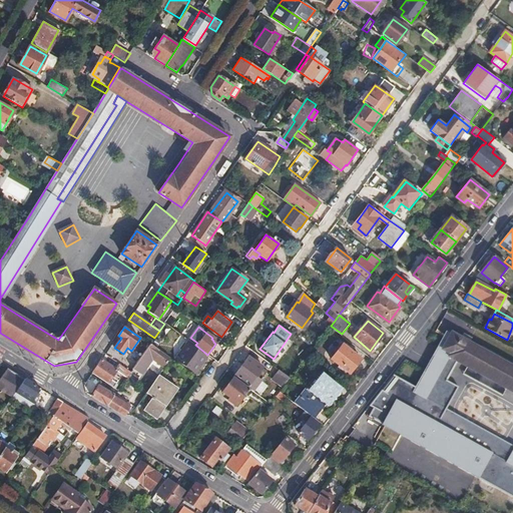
[(512,367),(451,334),(445,331),(442,337),(425,369),(415,388),(394,377),(384,394),(380,392),(371,407),(374,409),(367,420),(383,429),(375,443),(393,452),(401,438),(512,498),(512,448),(444,411),(457,388),(445,382),(455,364),(465,370),(505,391),(512,394),(512,367)]
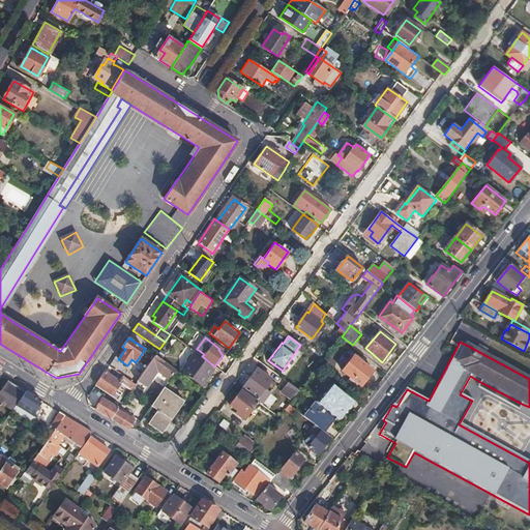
[(155,355),(154,355),(137,381),(146,387),(157,371),(170,379),(176,370),(155,355)]
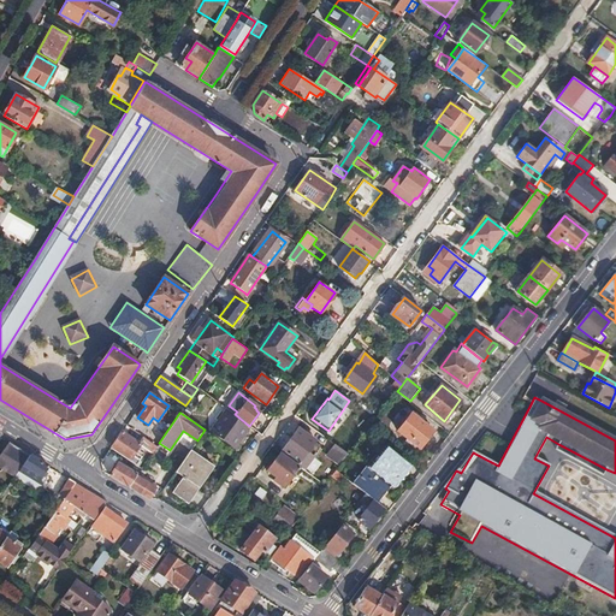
[(224,413),(212,431),(234,446),(247,430),(224,413)]
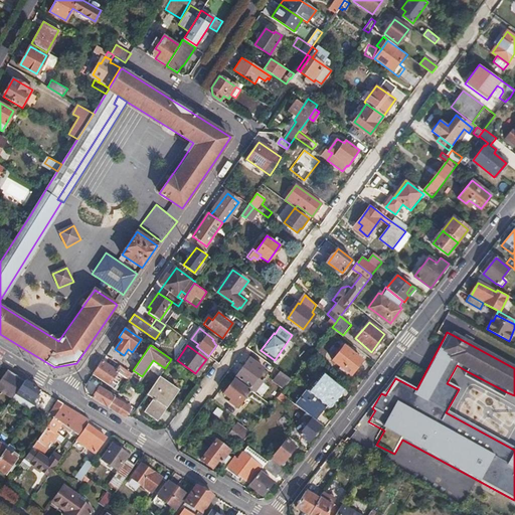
[(345,345),(333,360),(351,375),(363,359),(345,345)]
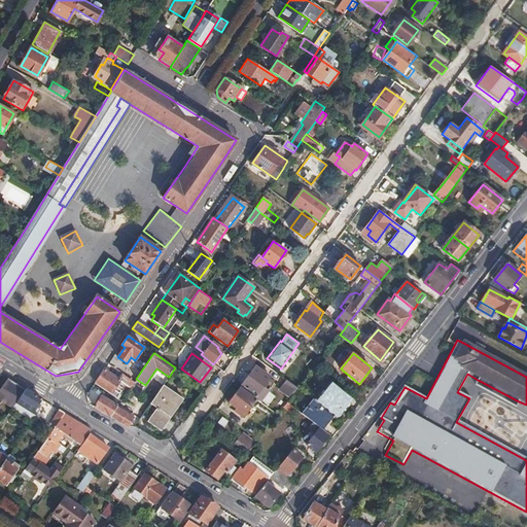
[(256,366),(248,377),(262,386),(270,377),(256,366)]
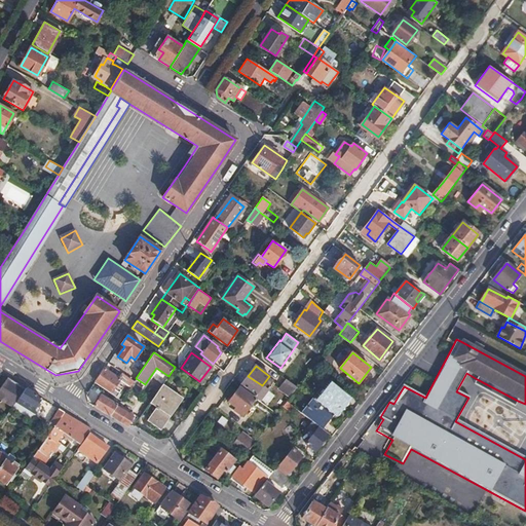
[(105,369),(96,383),(112,393),(114,389),(119,393),(121,390),(116,386),(121,379),(118,378),(105,369)]
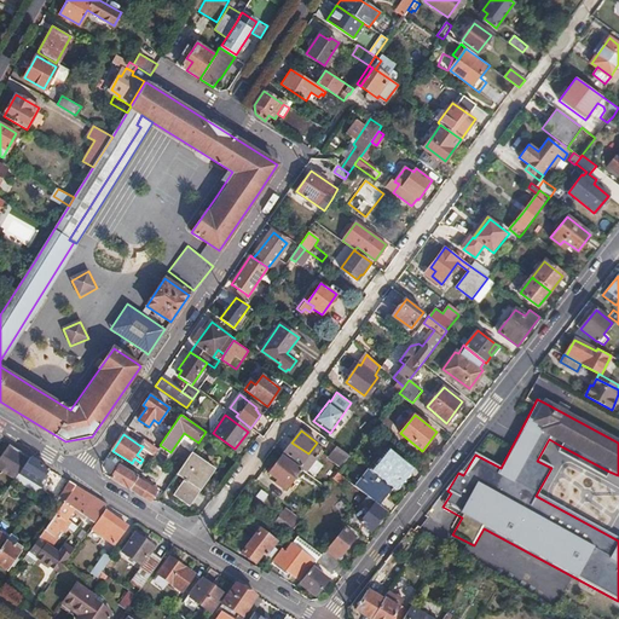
[(139,445),(143,446),(154,455),(157,449),(143,439),(139,445)]
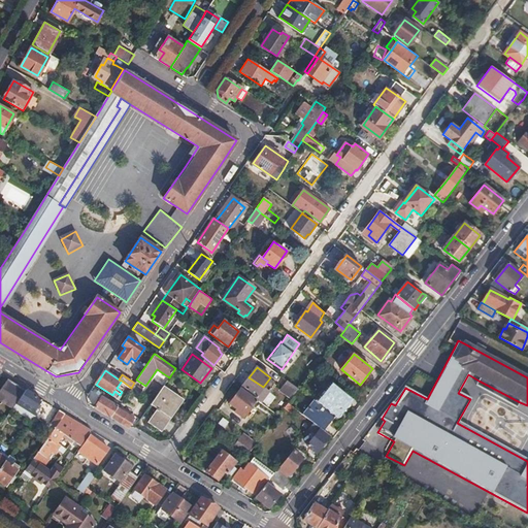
[(263,387),(249,377),(242,387),(257,397),(261,392),(266,395),(268,391),(263,387)]
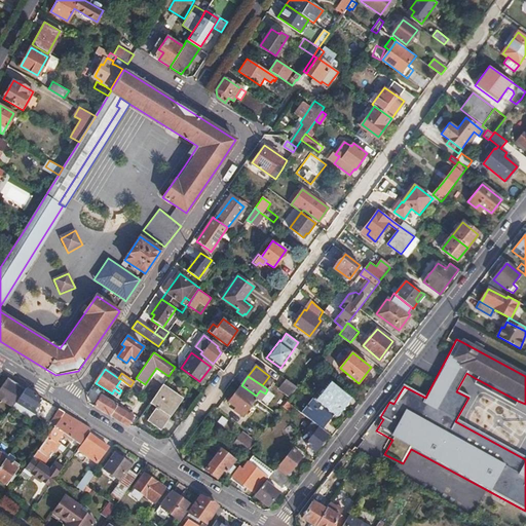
[(26,388),(8,378),(0,389),(0,398),(12,407),(15,403),(26,388)]
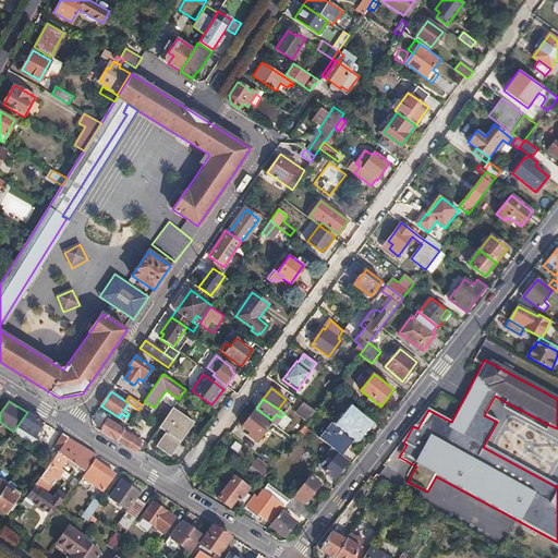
[(315,410),(303,402),(299,408),(311,416),(315,410)]
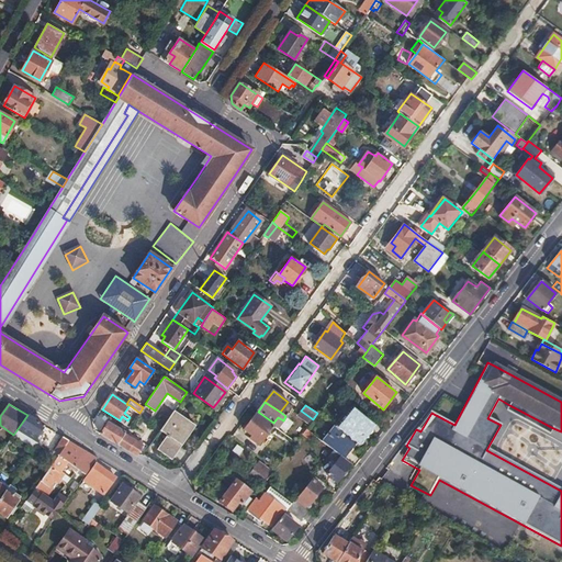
[(553,428),(509,405),(506,411),(550,434),(553,428)]
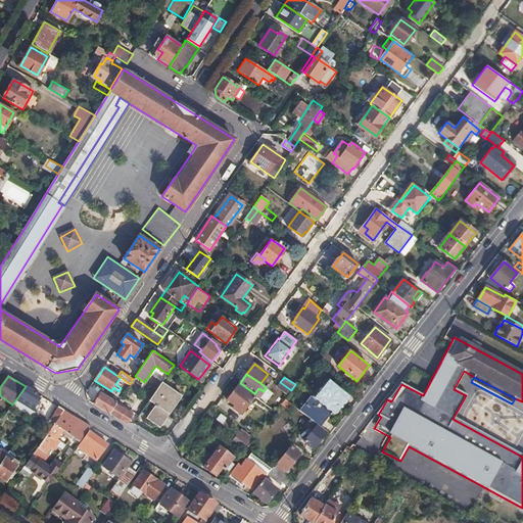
[(161,382),(149,401),(155,406),(146,419),(160,427),(182,396),(161,382)]
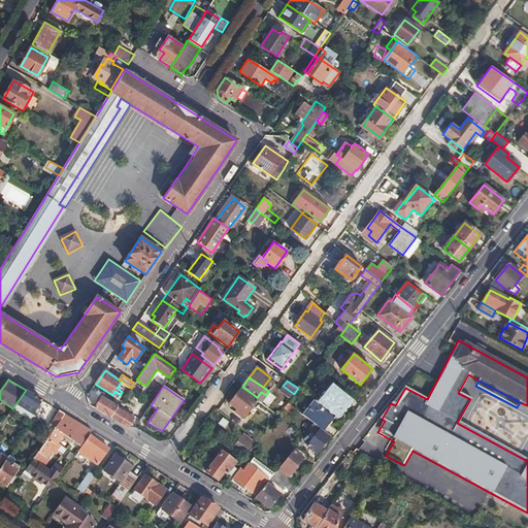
[(294,394),(283,386),(282,389),(292,396),(294,394)]
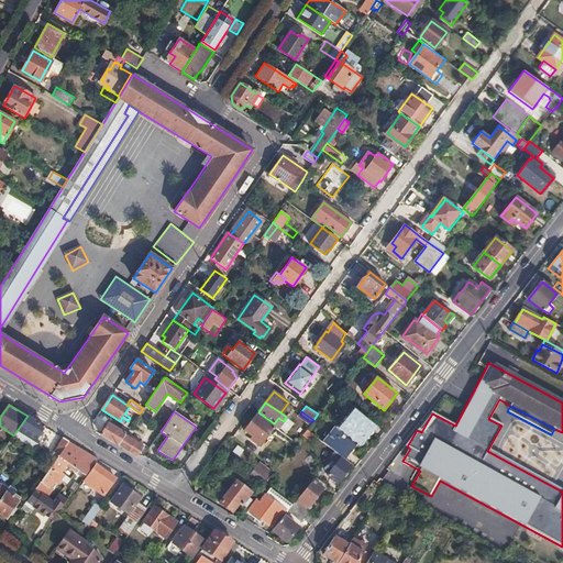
[(44,427),(28,416),(17,431),(34,442),(44,427)]
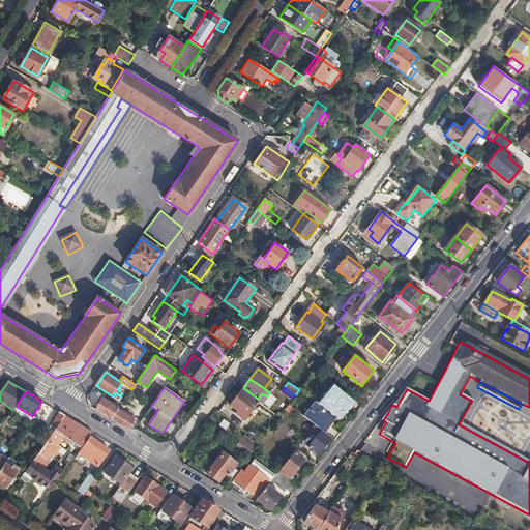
[(240,391),(230,406),(237,411),(236,413),(243,419),(256,403),(240,391)]
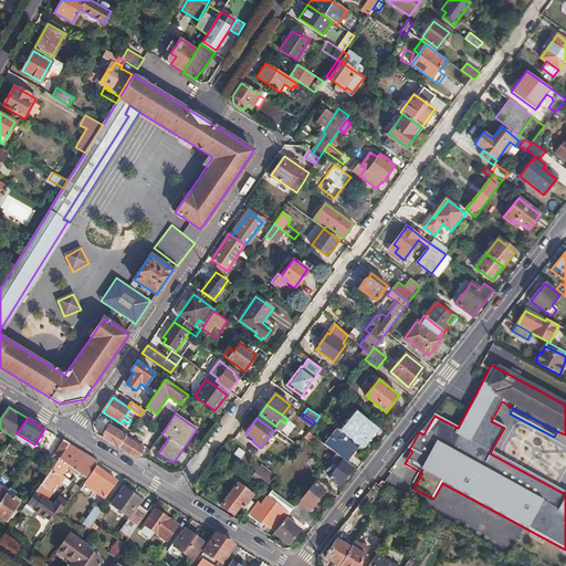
[(356,418),(343,432),(358,444),(359,446),(371,430),(356,418)]
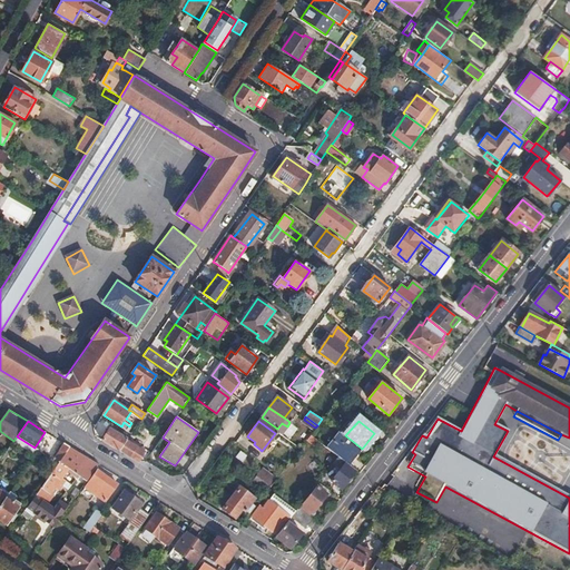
[(109,429),(102,440),(119,451),(126,440),(109,429)]
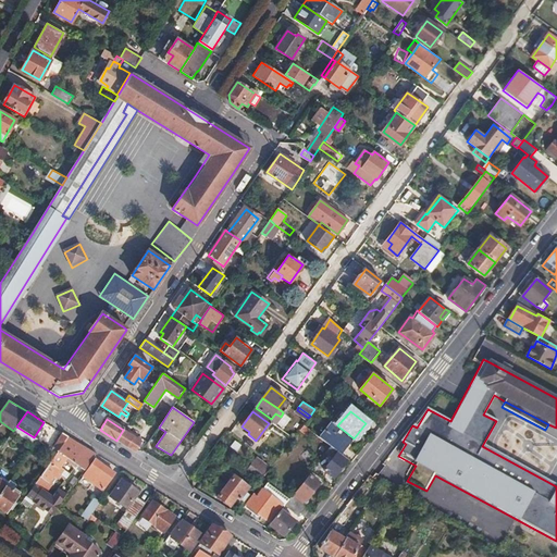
[(319,437),(330,445),(339,453),(353,437),(337,425),(331,421),(319,437)]
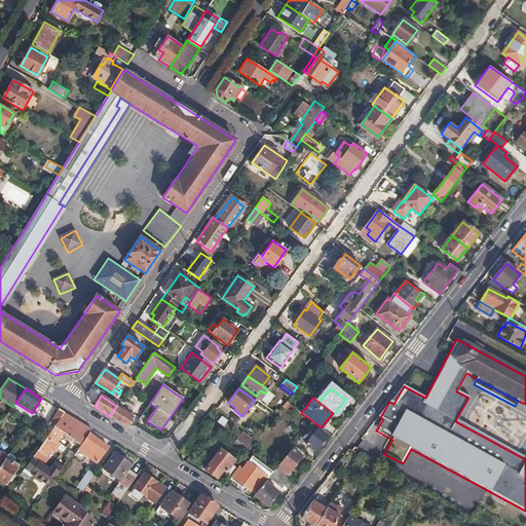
[(286,403),(283,406),(290,412),(293,407),(287,401),(286,403)]
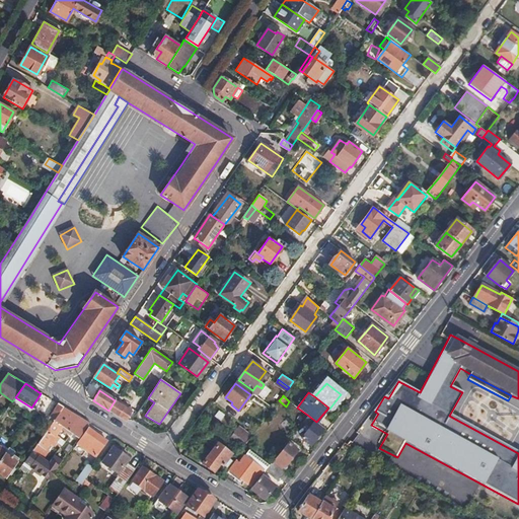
[(12,401),(12,402),(32,415),(32,414),(35,410),(31,408),(15,397),(12,401)]
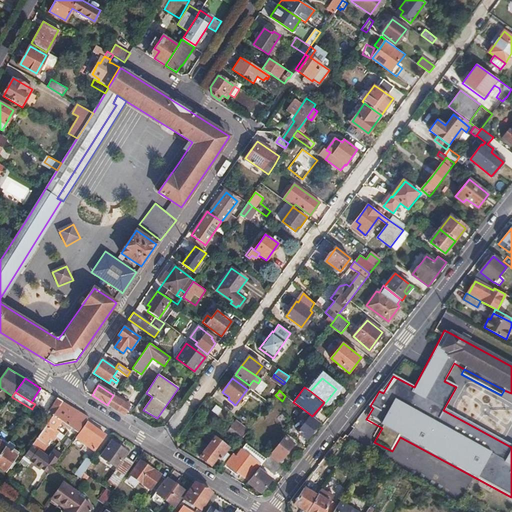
[(113,395),(107,405),(123,415),(129,406),(125,403),(126,401),(126,400),(115,393),(113,395)]
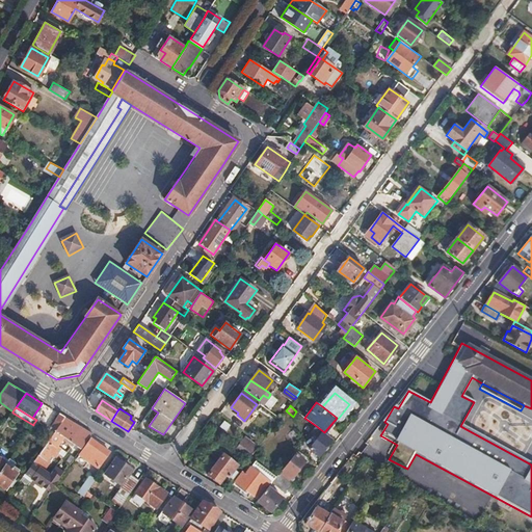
[(51,426),(56,429),(64,418),(58,414),(51,426)]
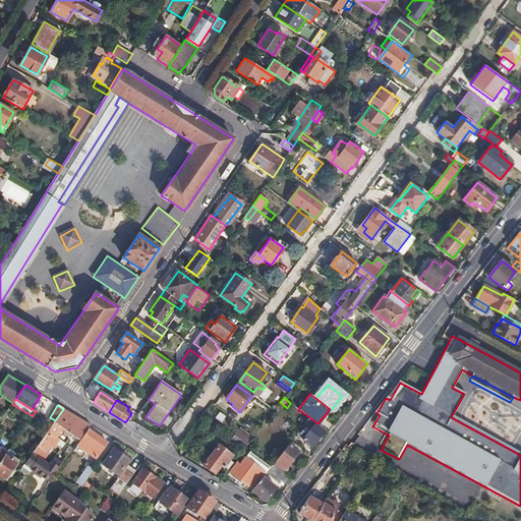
[(48,430),(33,453),(41,459),(50,446),(53,449),(58,442),(63,446),(65,444),(57,437),(62,428),(68,432),(79,440),(88,428),(90,425),(78,418),(63,409),(55,420),(48,430)]
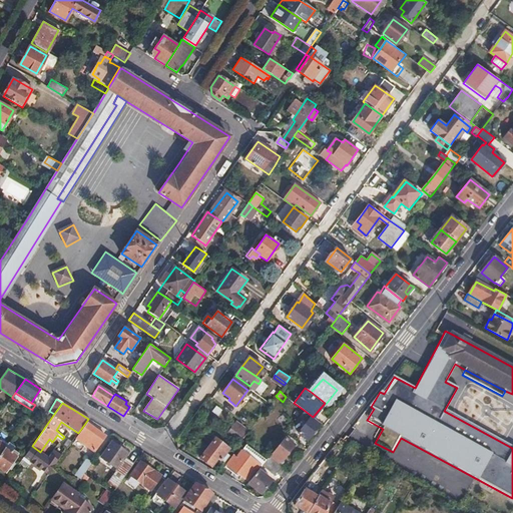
[(35,405),(32,409),(45,417),(47,413),(35,405)]
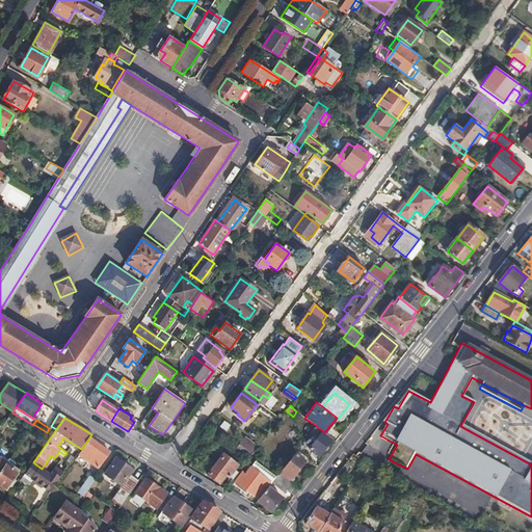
[(315,425),(311,431),(316,434),(311,441),(314,443),(310,450),(318,456),(333,439),(324,432),(315,425)]
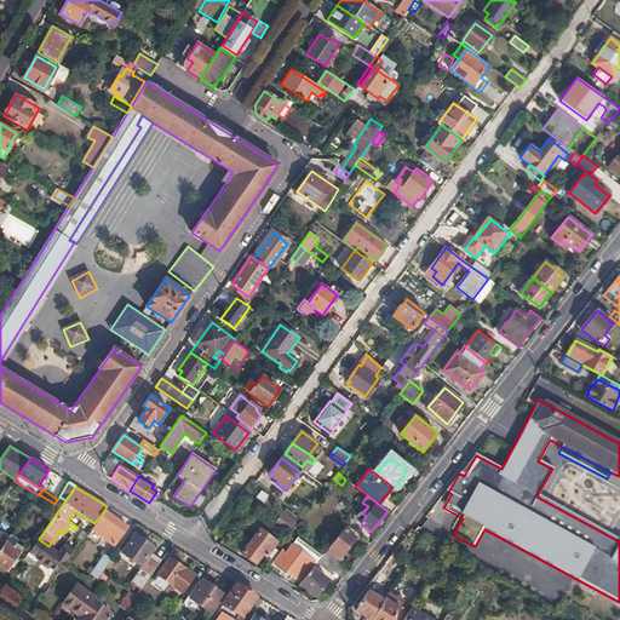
[(288,505),(279,518),(294,529),(304,517),(288,505)]
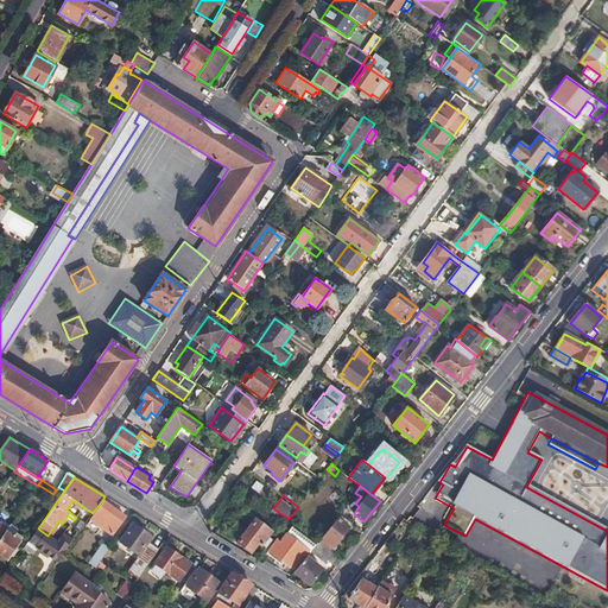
[(102,500),(93,513),(88,519),(92,521),(105,502),(102,500)]
